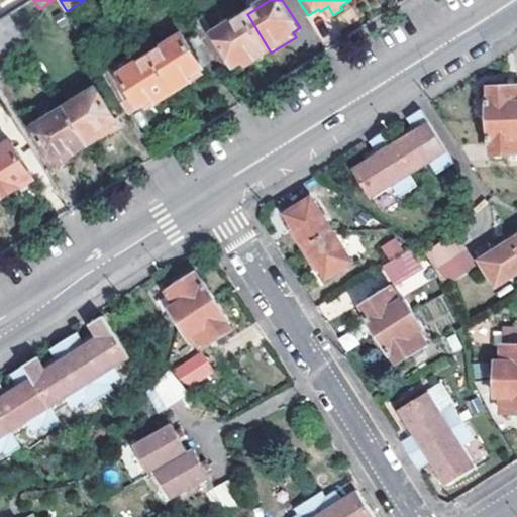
[(0,55),(25,40),(9,14),(0,19),(0,55)]
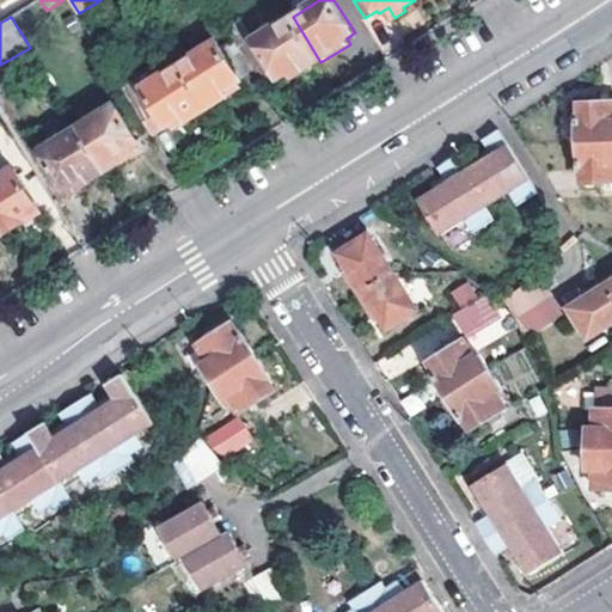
[(320,62),(293,17),(243,50),(256,73),(263,83),(276,73),(280,80),(291,74),(294,78),(320,62)]
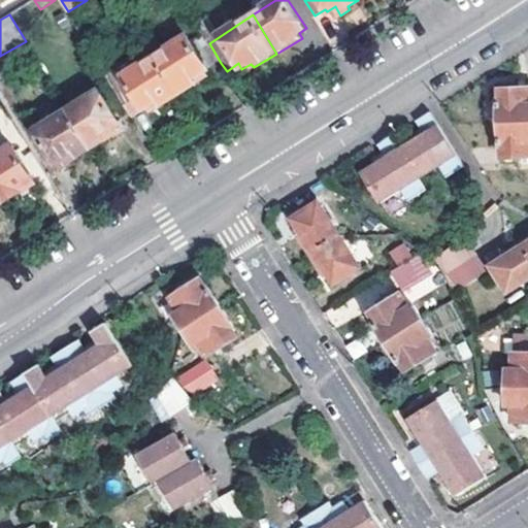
[(209,43),(200,28),(157,57),(179,94),(196,83),(194,79),(221,63),(209,43)]
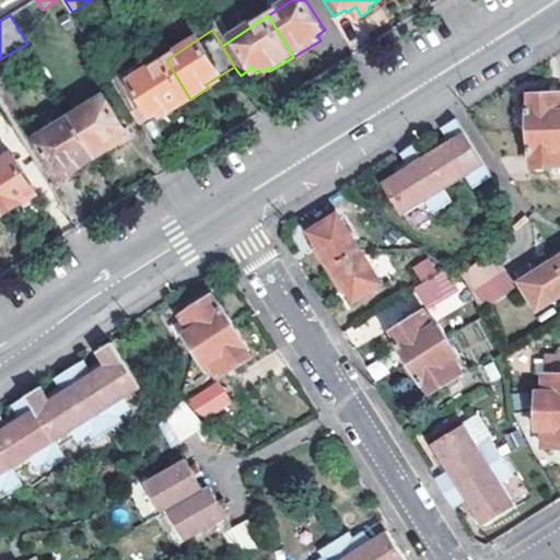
[(128,74),(116,81),(119,86),(140,120),(141,124),(171,105),(173,109),(190,100),(166,60),(133,81),(128,74)]
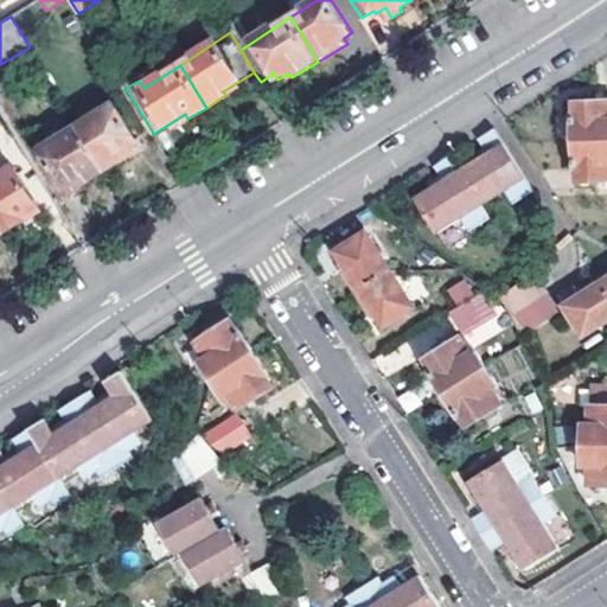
[(152,131),(129,94),(80,126),(107,170),(144,147),(139,140),(152,131)]
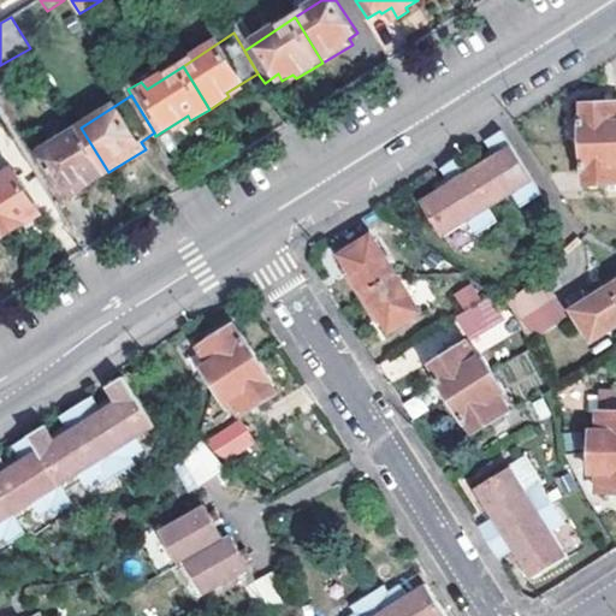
[(584,171),(584,183),(615,181),(615,104),(580,106),(581,120),(576,120),(579,171),(584,171)]
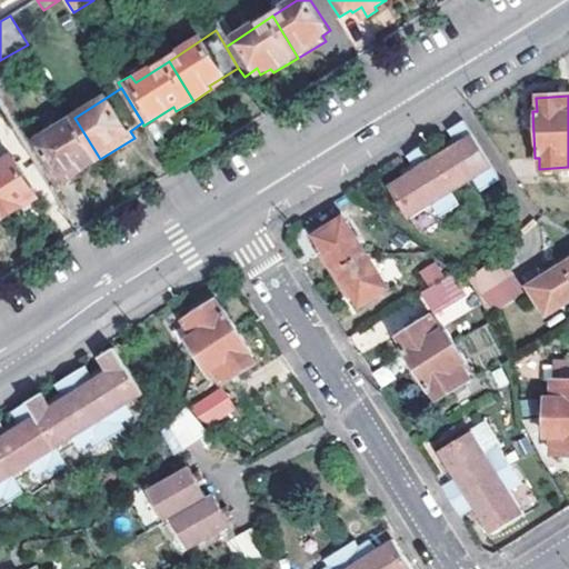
[(38,141),(63,182),(100,159),(75,118),(38,141)]
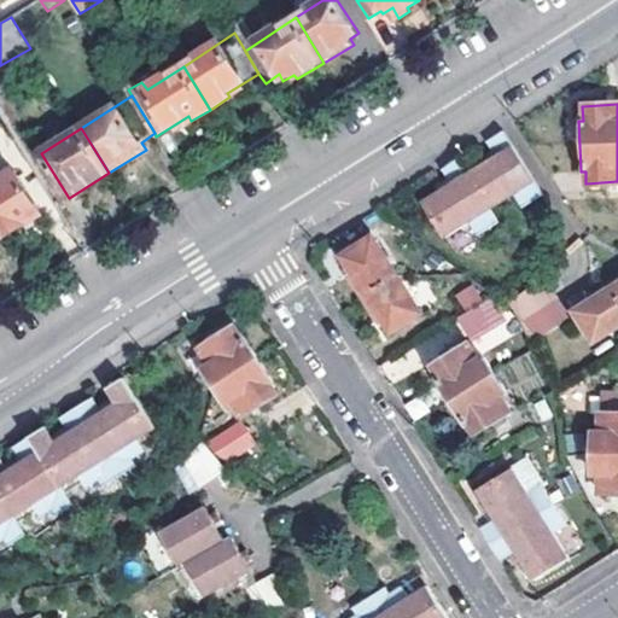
[(419,203),(442,242),(470,223),(477,237),(496,225),(489,213),(512,198),(522,209),(541,197),(501,134),(485,144),(494,156),(466,174),(458,161),(441,170),(449,185),(419,203)]
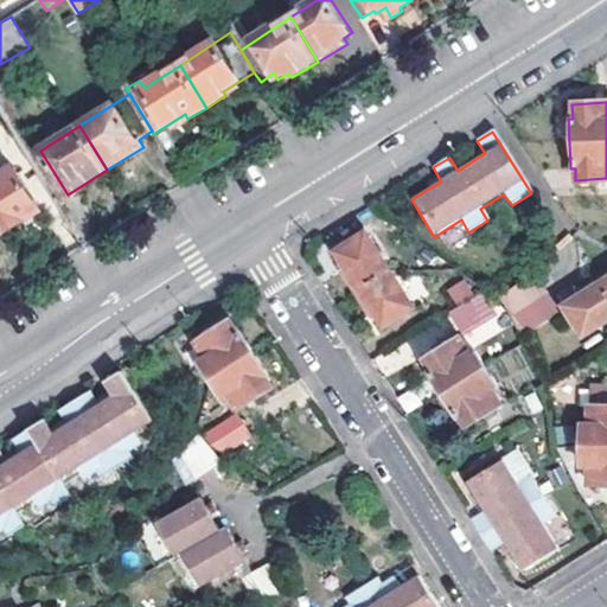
[(43,211),(14,168),(0,177),(0,223),(6,232),(43,211)]
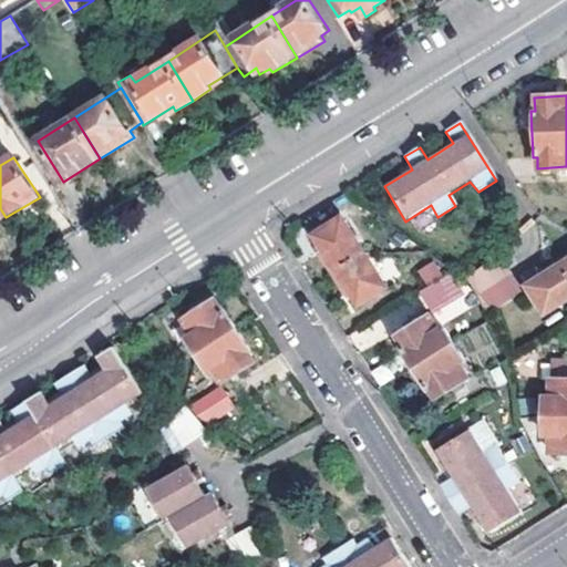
[(352,290),(360,305),(389,286),(347,218),(320,235),(328,249),(322,253),(347,292),(352,290)]
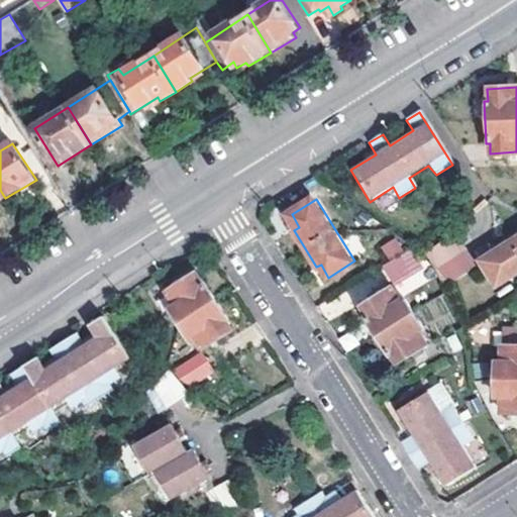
[(431,249),(439,267),(468,249),(455,230),(431,249)]
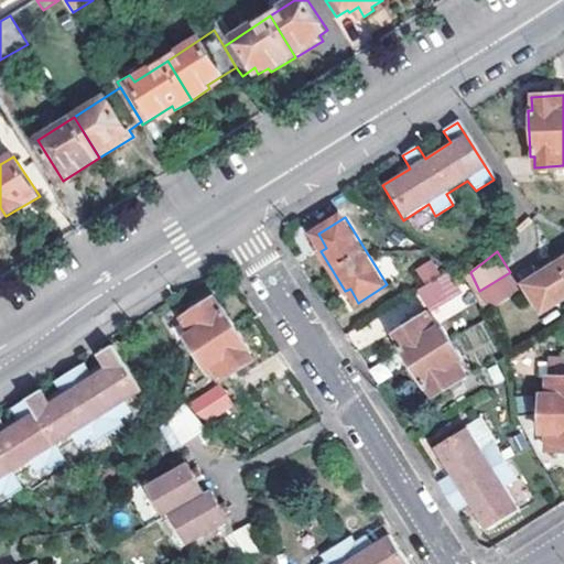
[(522,273),(546,311),(563,297),(563,264),(557,257),(538,267),(535,264),(522,273)]
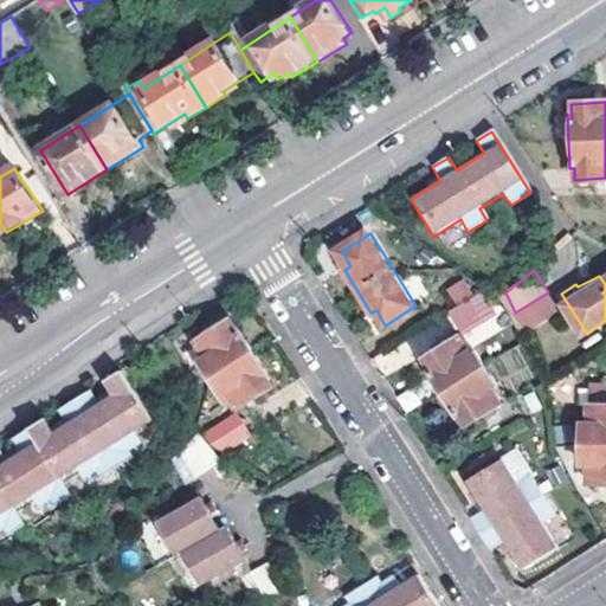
[(451,316),(468,339),(498,314),(481,292),(451,316)]
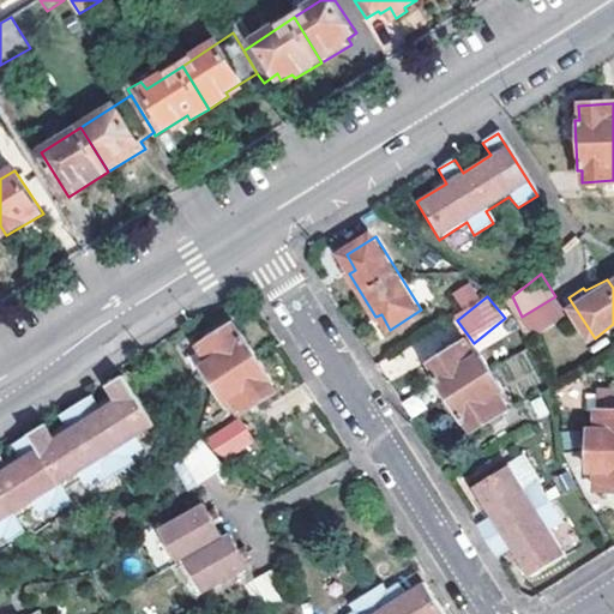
[(567,315),(555,296),(522,317),(531,338),(567,315)]
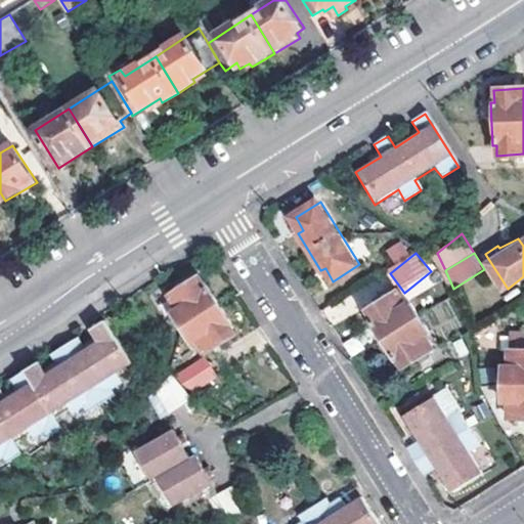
[(175,311),(193,342),(198,338),(207,351),(234,334),(228,322),(231,320),(210,285),(206,287),(199,276),(171,295),(179,309),(175,311)]
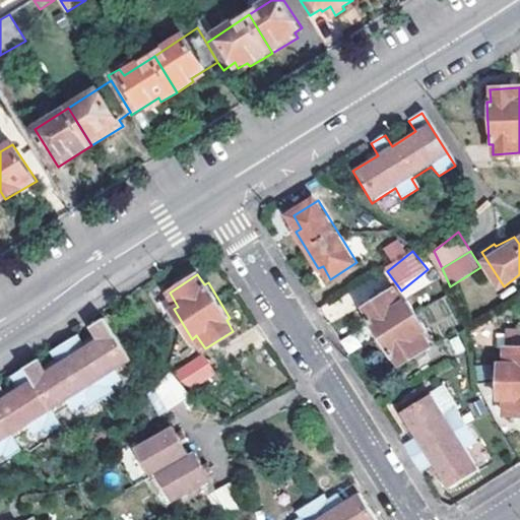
[(355,305),(371,290),(362,280),(346,295),(355,305)]
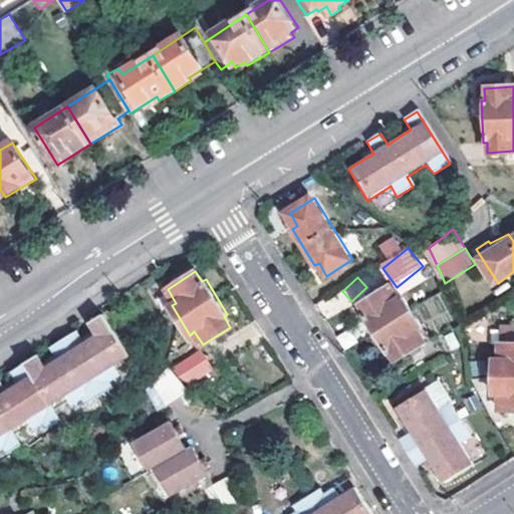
[(391,350),(398,359),(426,341),(417,328),(422,324),(405,298),(400,301),(392,289),(362,308),(368,316),(365,317),(389,352),(391,350)]
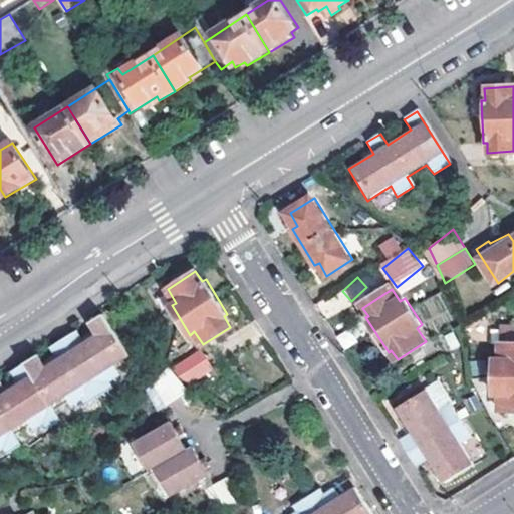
[(435,325),(451,317),(439,293),(423,301),(435,325)]
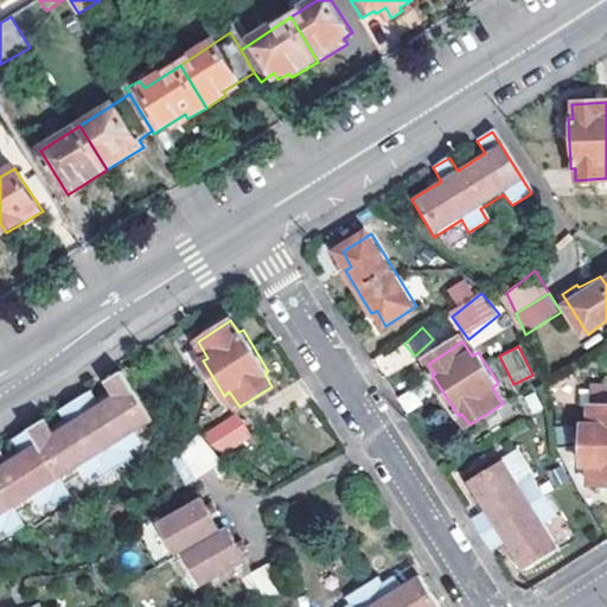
[(0,517),(46,489),(55,503),(69,493),(61,480),(83,465),(93,479),(158,438),(116,371),(100,382),(108,395),(51,430),(43,417),(11,438),(19,449),(0,461),(0,517)]
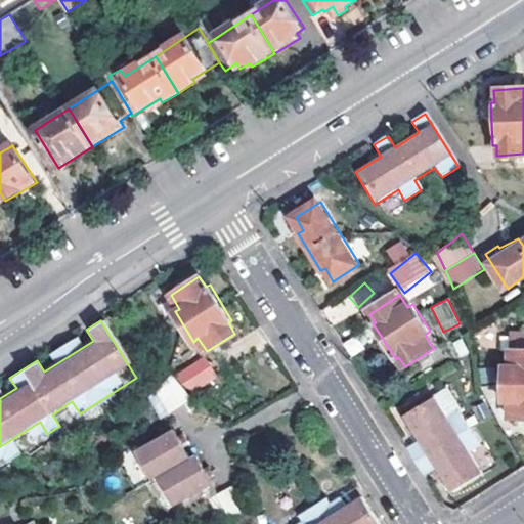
[(56,363),(80,350),(74,340),(50,353),(56,363)]
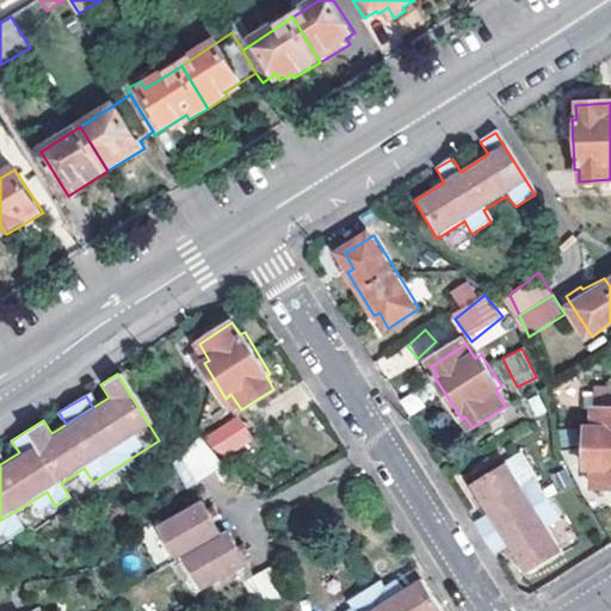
[(598,466),(597,487),(610,487),(610,408),(603,408),(602,427),(593,426),(591,467),(598,466)]
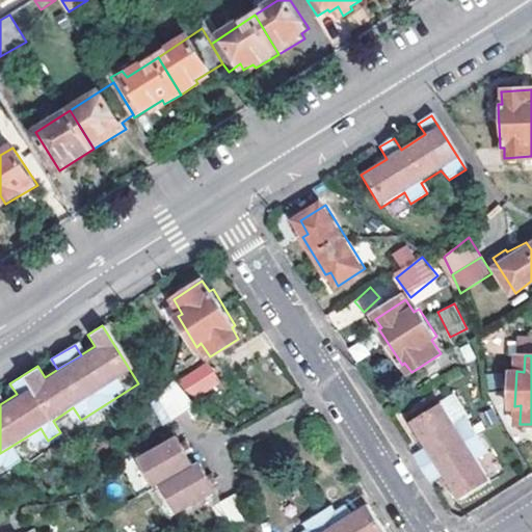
[(192,402),(222,383),(208,361),(179,379),(192,402)]
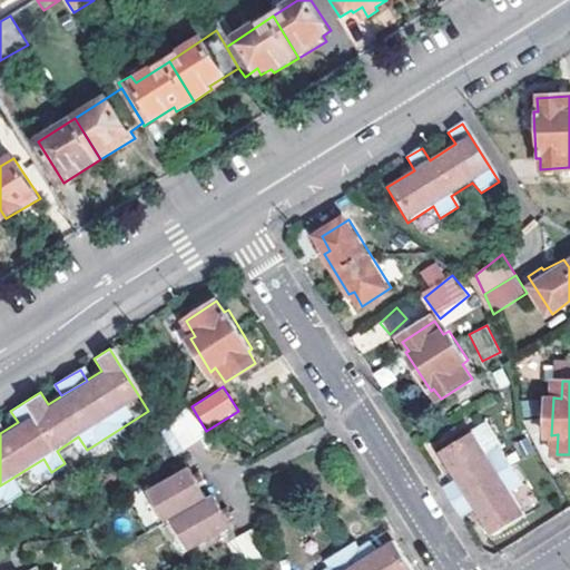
[(190,410),(158,428),(174,454),(206,436),(190,410)]
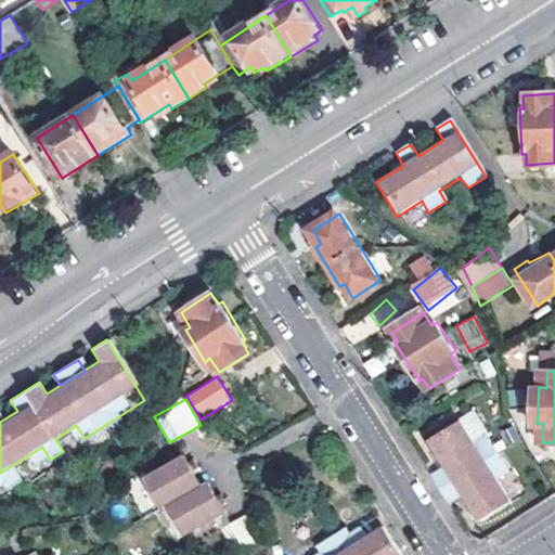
[(462,492),(478,519),(510,500),(492,474),(504,466),(483,436),(473,442),(457,417),(428,437),(443,462),(429,470),(448,502),(462,492)]
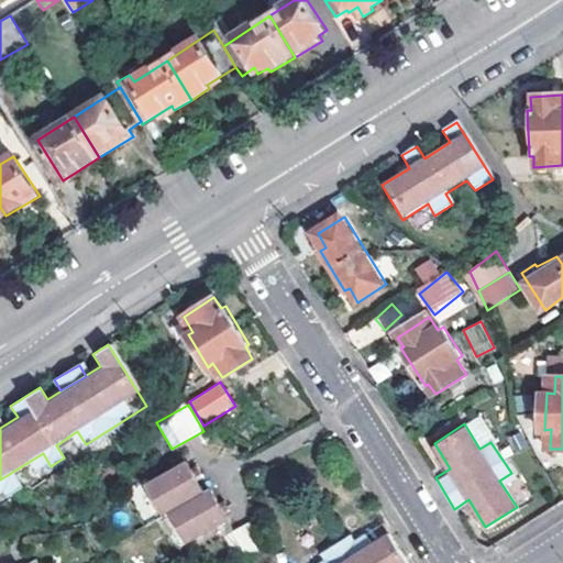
[(151,493),(169,521),(176,516),(205,498),(198,486),(192,478),(187,470),(151,493)]
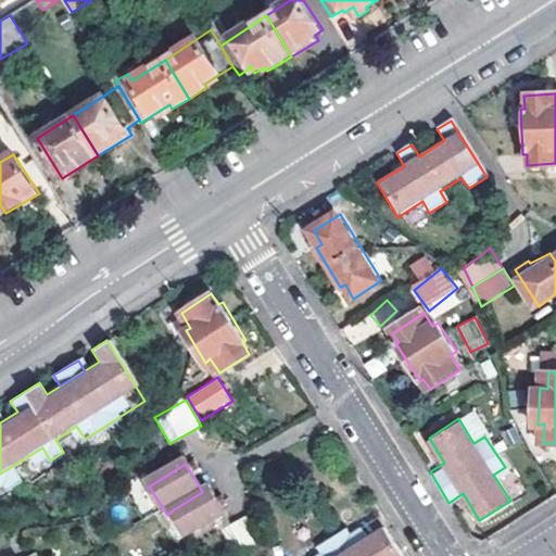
[(196,468),(190,472),(196,480),(201,477),(196,468)]
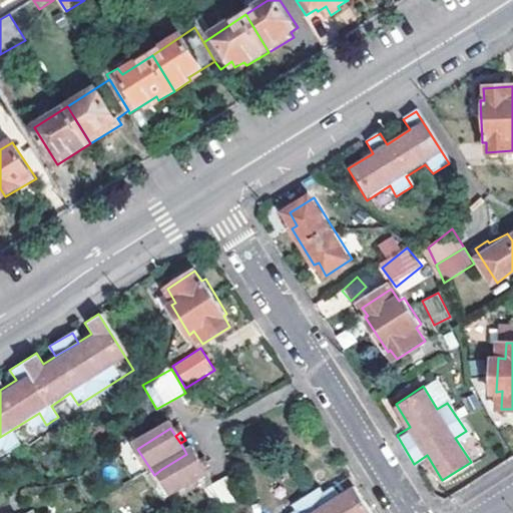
[(186,454),(160,470),(178,498),(209,478),(205,473),(201,467),(191,451),(186,454)]
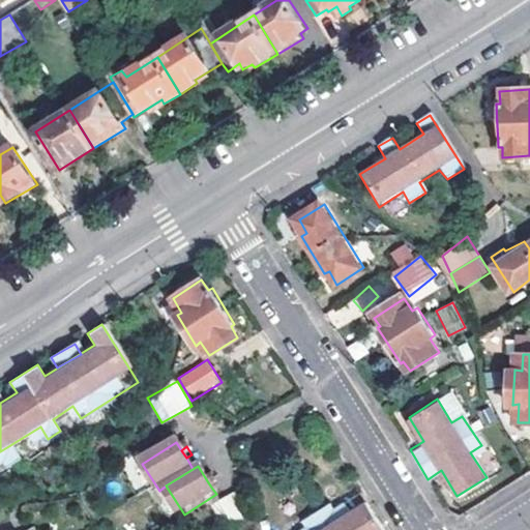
[(208,482),(212,489),(218,484),(214,478),(208,482)]
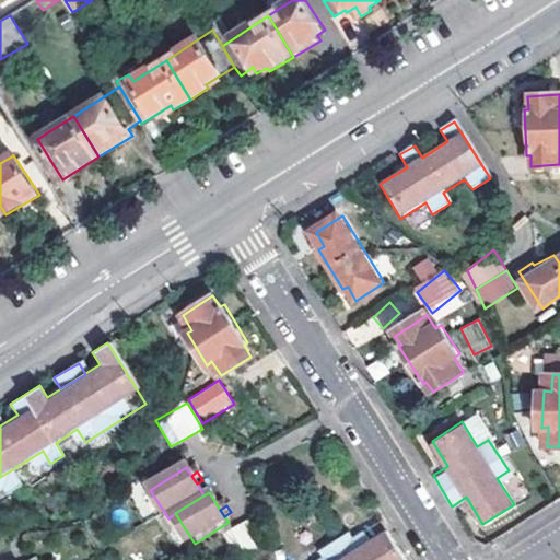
[(175,513),(168,518),(187,548),(195,544),(175,513)]
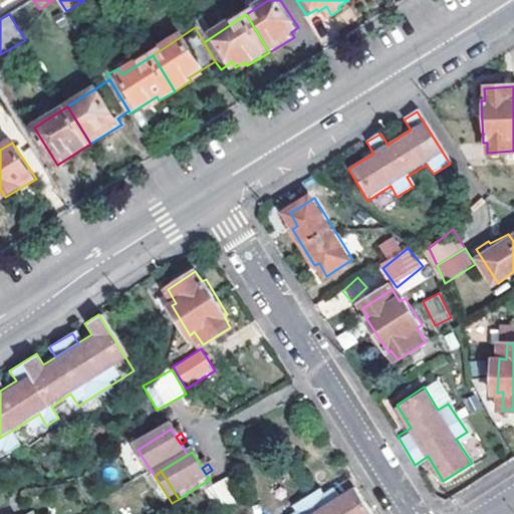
[(226,479),(211,485),(219,506),(234,500),(226,479)]
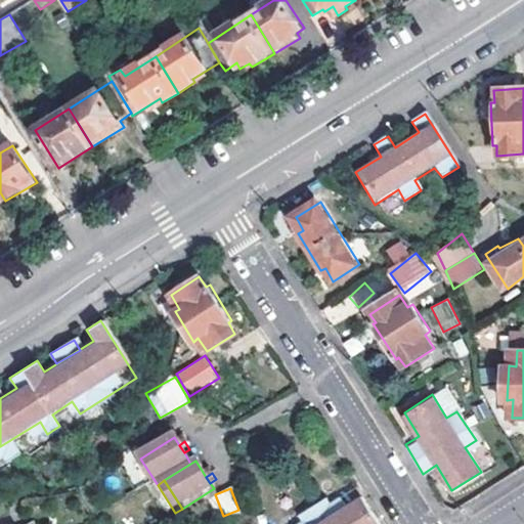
[(380,523),(363,497),(350,507),(342,496),(332,504),(329,499),(302,516),(305,520),(298,523),(380,523)]
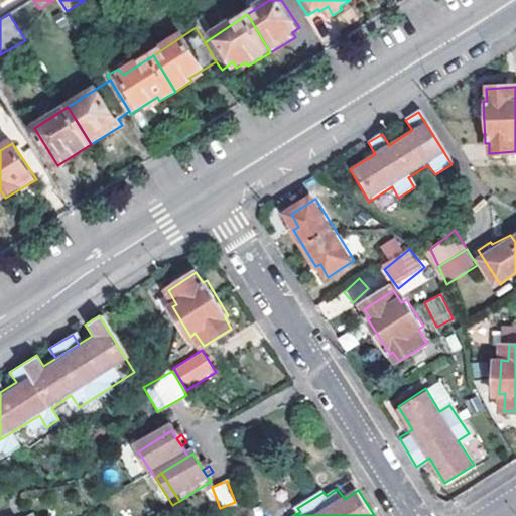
All buildings are outlined.
